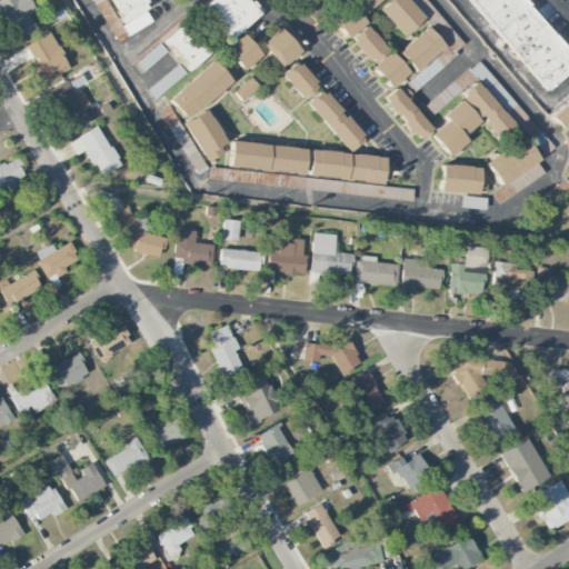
[(32,11),(28,0),(0,0),(0,20),(5,19),(12,39),(36,30),(29,12),(32,11)]
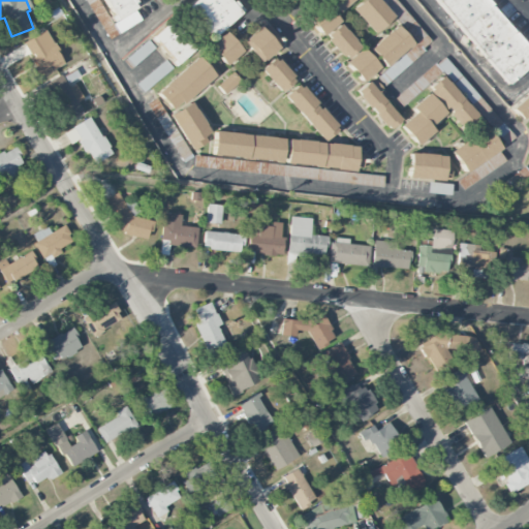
[(97,0),(112,23),(138,6),(134,0),(97,0)]
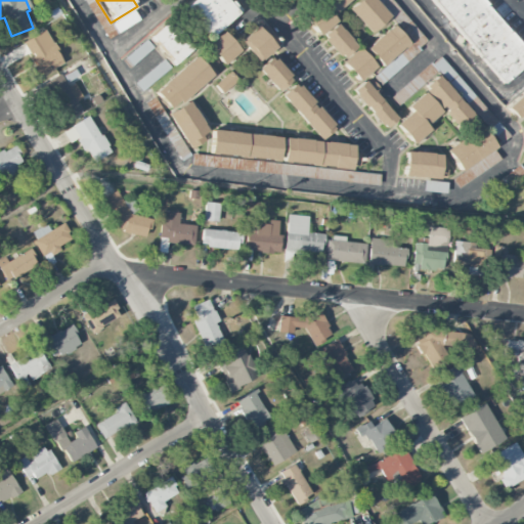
[(242,10),(232,0),(190,0),(182,8),(209,39),(242,10)]
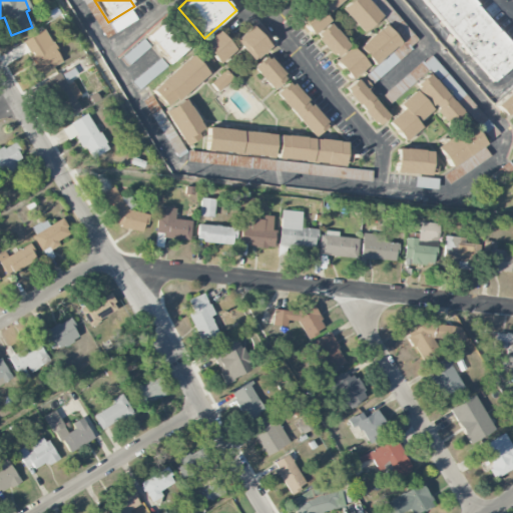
[(317,0),(328,11),(341,0),(317,0)]
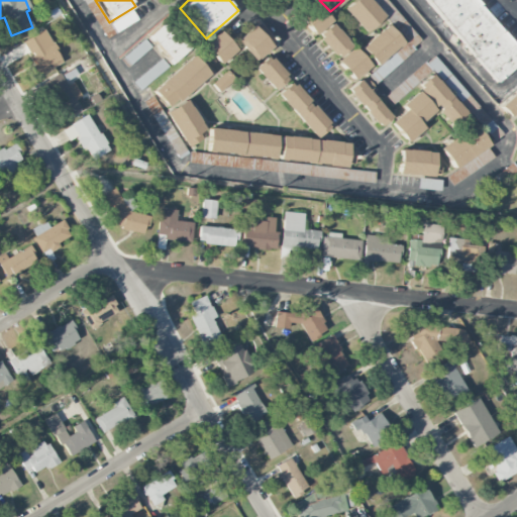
[(352,0),(343,8),(364,32),(383,16),(369,0),(352,0)]
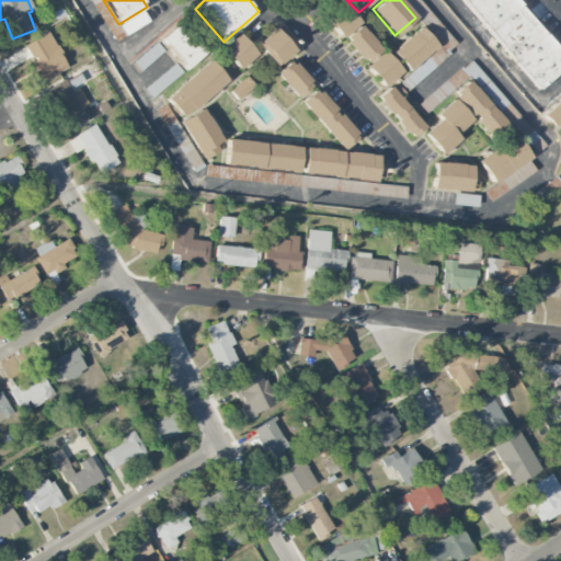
[(560,47),(521,0),(461,0),(539,90),(560,71),(560,47)]
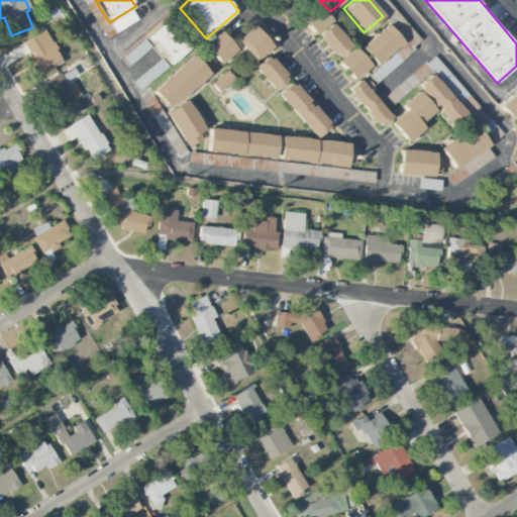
[(314,1),(298,15),(336,60),(337,60),(353,80),(370,66),(314,1)]
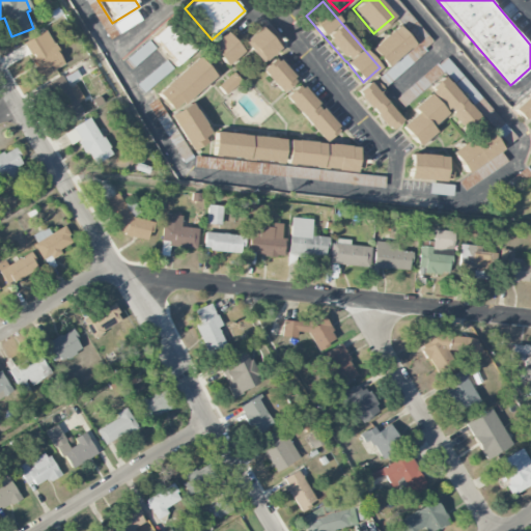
[(148,38),(174,67),(194,50),(169,21),(148,38)]
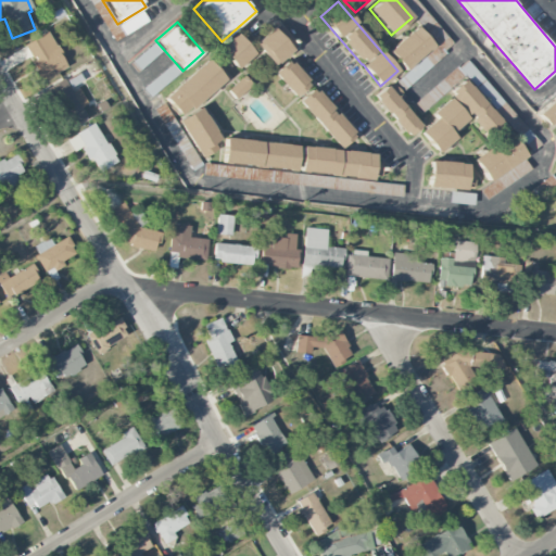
[(254,43),(275,66),(298,46),(278,23),(254,43)]
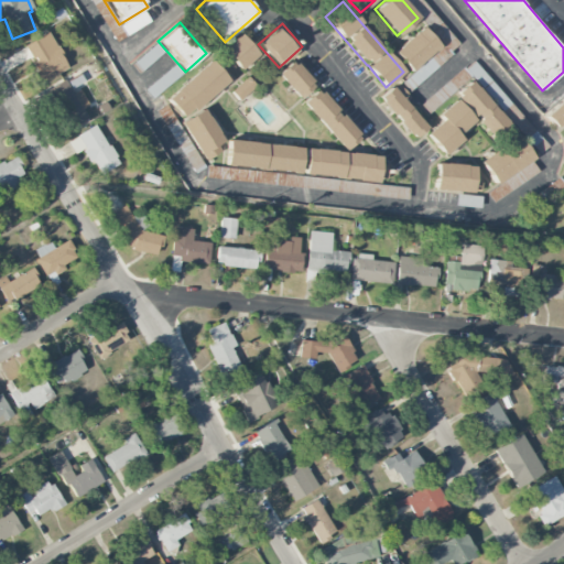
[(410,71),(438,46),(422,26),(393,52),(410,71)]
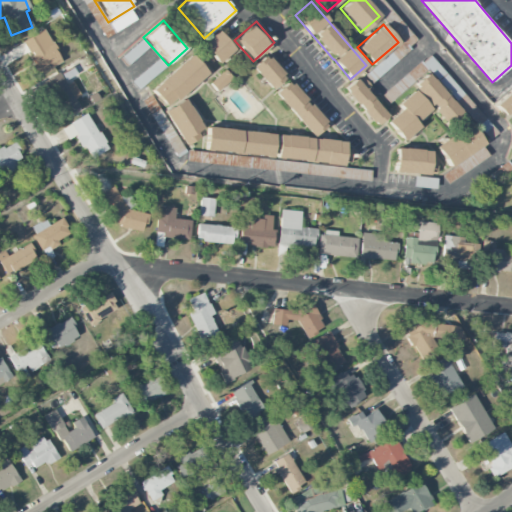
[(62,61),(43,29),(22,41),(35,63),(30,66),(36,76),(62,61)]
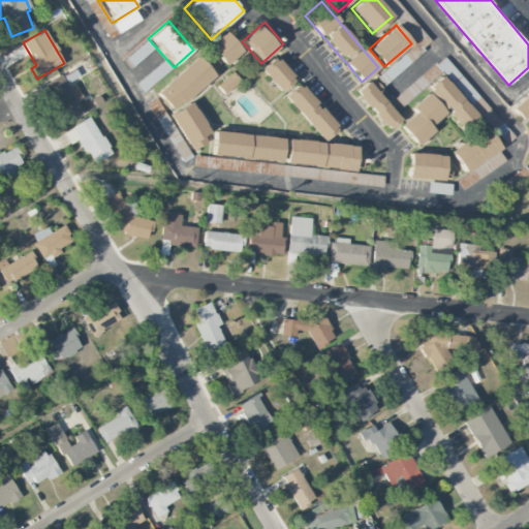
[(242,51),(225,31),(208,47),(225,65),(242,51)]
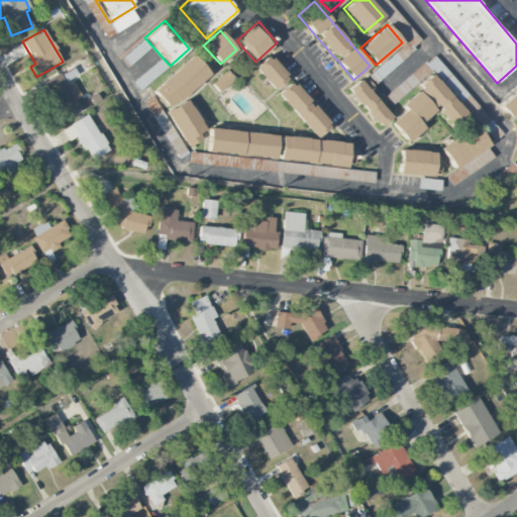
[(151,47),(144,39),(121,58),(128,66),(151,47)]
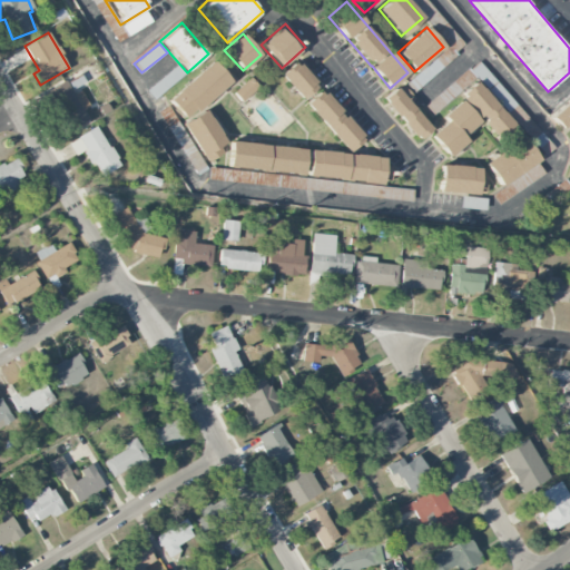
[(443,66),(435,57),(408,84),(415,92),(443,66)]
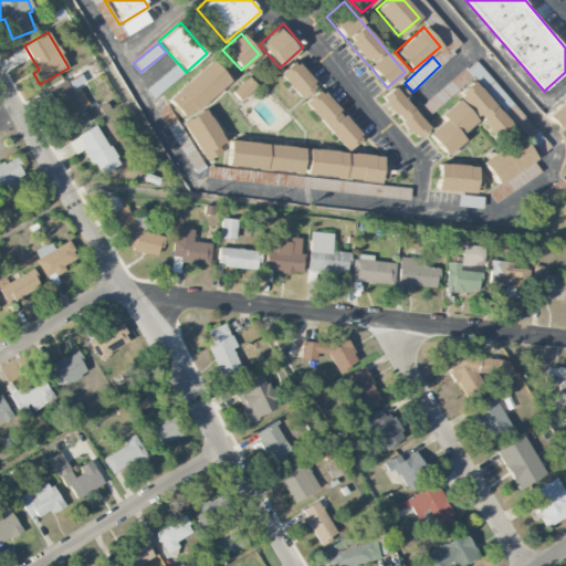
[(185,119),(230,81),(211,60),(166,100),(185,119)]
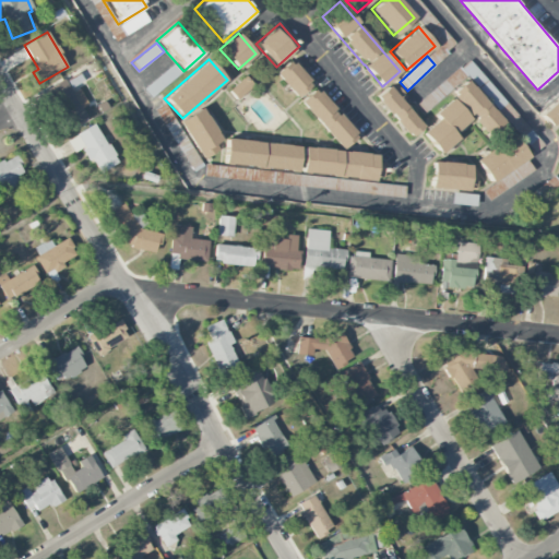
[(275,73),(297,97),(312,84),(292,59),(275,73)]
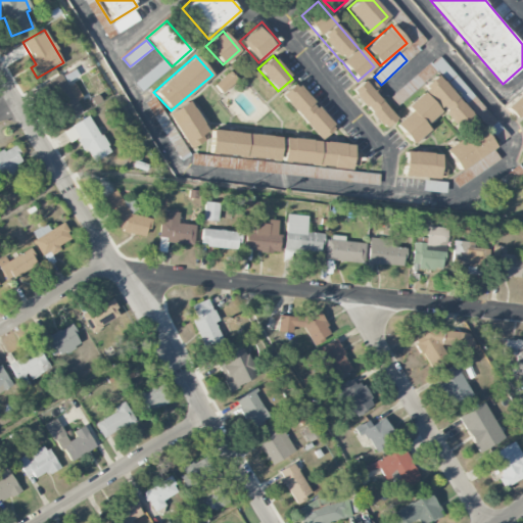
[(508,136),(439,55),(391,96),(397,104),(420,86),(421,87),(439,72),(500,143),(508,136)]
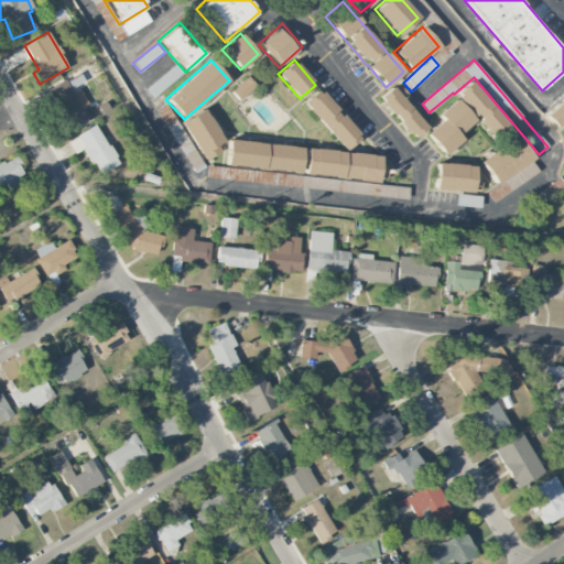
[(152,99),(183,73),(175,64),(144,89),(152,99)]
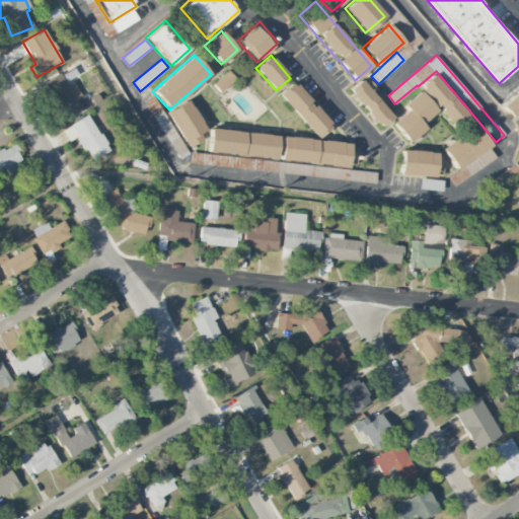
[(213,84),(220,92),(236,79),(229,71),(213,84)]
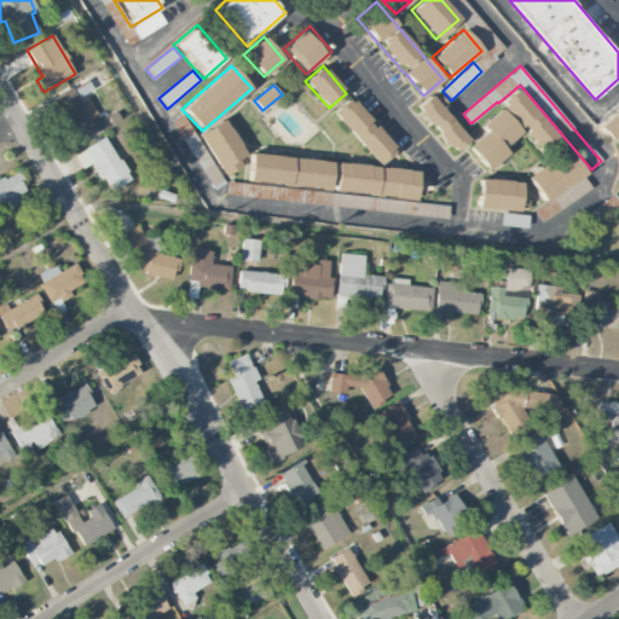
[(87,98),(79,103),(71,87),(51,98),(75,143),(97,132),(90,120),(97,115),(87,98)]
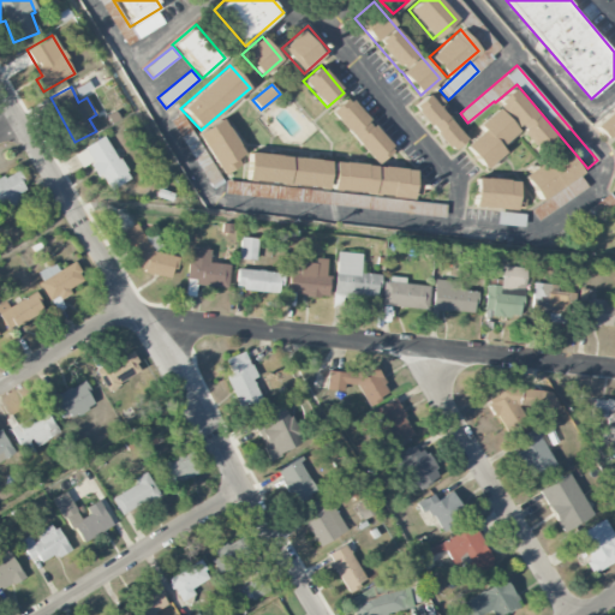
[(514,88),(497,101),(501,105),(499,107),(515,127),(519,124),(524,130),(521,132),(541,156),(560,139),(514,88)]
